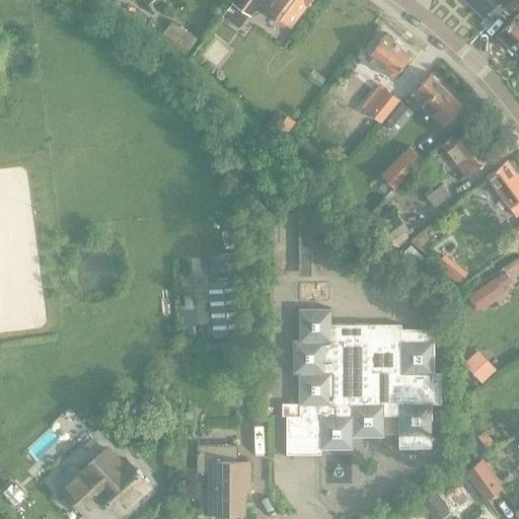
[(231,0),(231,1),(248,13),(256,2),(263,6),(267,0),(231,0)]
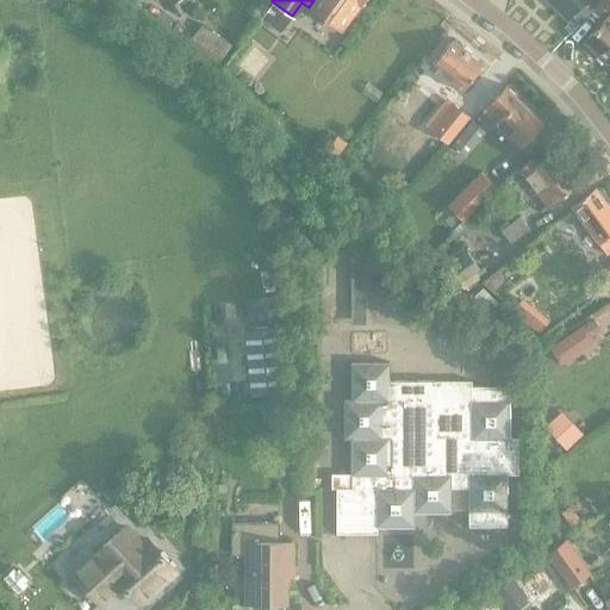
[(352,18),(363,0),(313,0),(307,8),(341,32),(352,18)]
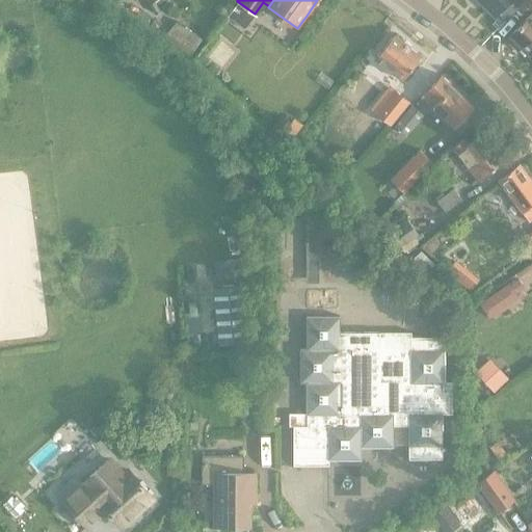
[(478,0),(494,15),(507,1),(508,0),(478,0)]
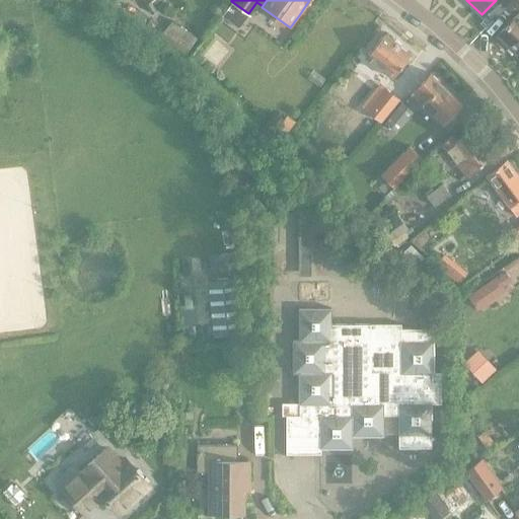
[(516,53),(518,56),(518,13),(518,12),(496,34),(497,35),(515,54),(516,53)]
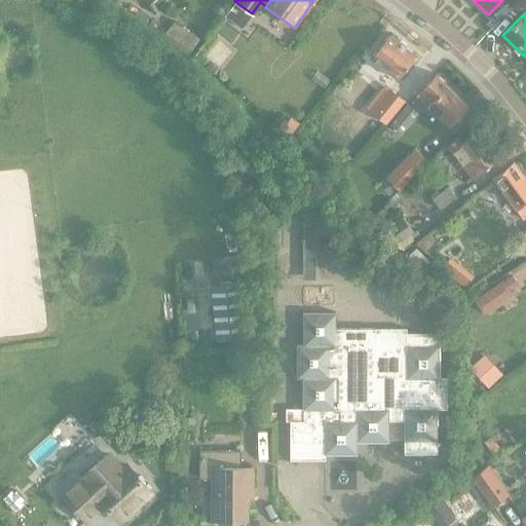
[(161,38),(188,54),(199,37),(174,21),(161,38)]
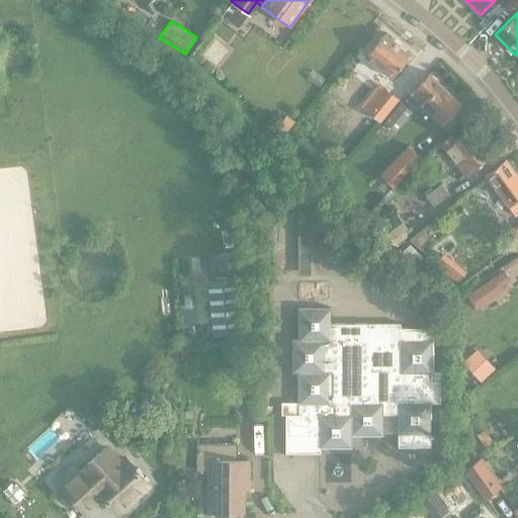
[(364,57),(391,78),(409,55),(383,33),(364,57)]
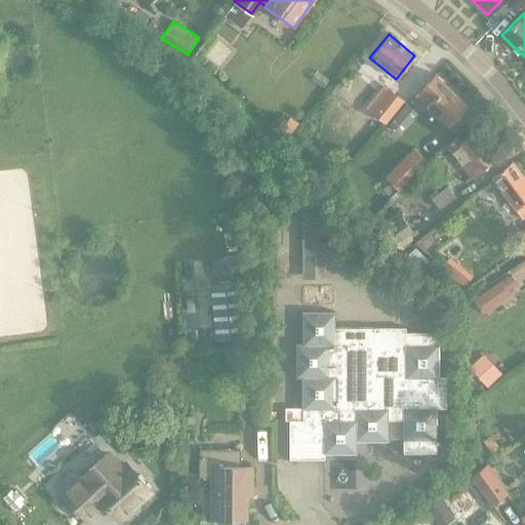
[(415,93),(427,105),(426,105),(448,125),(468,106),(434,74),(415,93)]
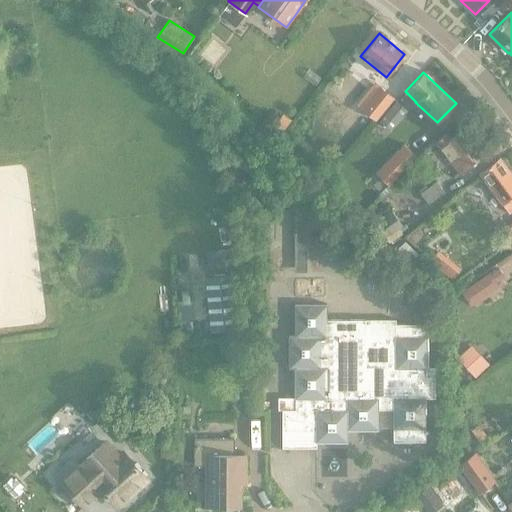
[(366,107),(378,117),(393,99),(381,89),(366,107)]
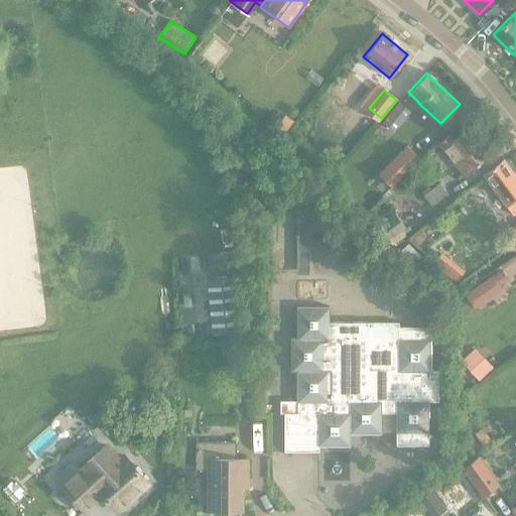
[(383,121),(393,129),(409,111),(399,102),(383,121)]
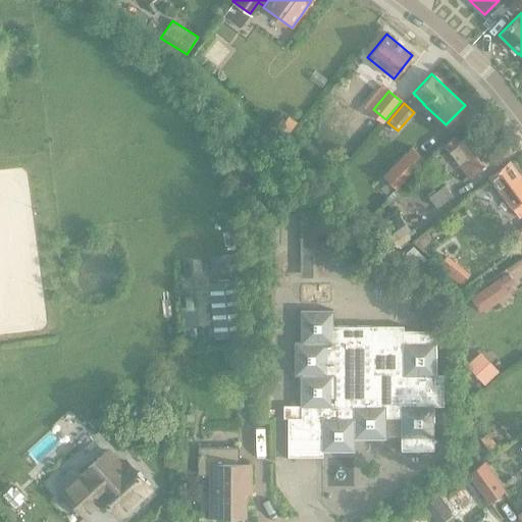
[(288,115),(278,129),(288,136),(297,121),(288,115)]
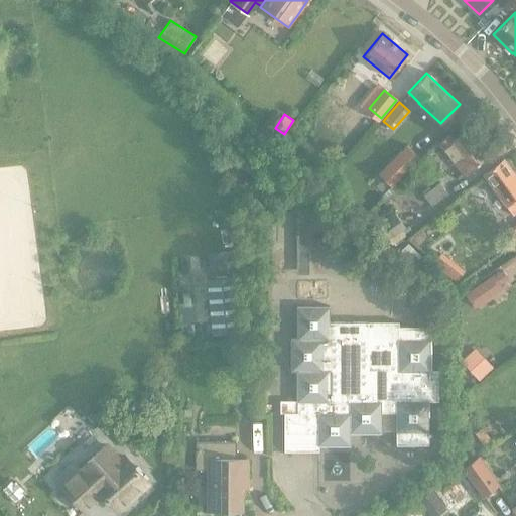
[(438,143),(463,174),(486,157),(465,130),(453,139),(449,134),(438,143)]
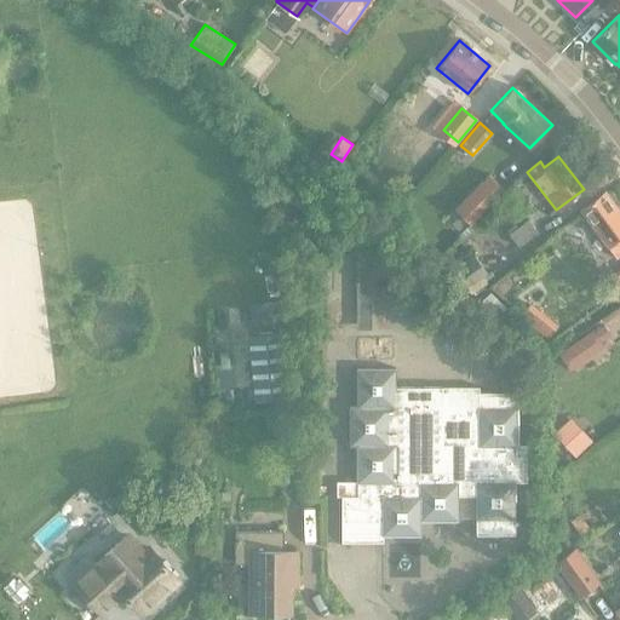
[(454,207),(469,223),(503,189),(488,174),(454,207)]
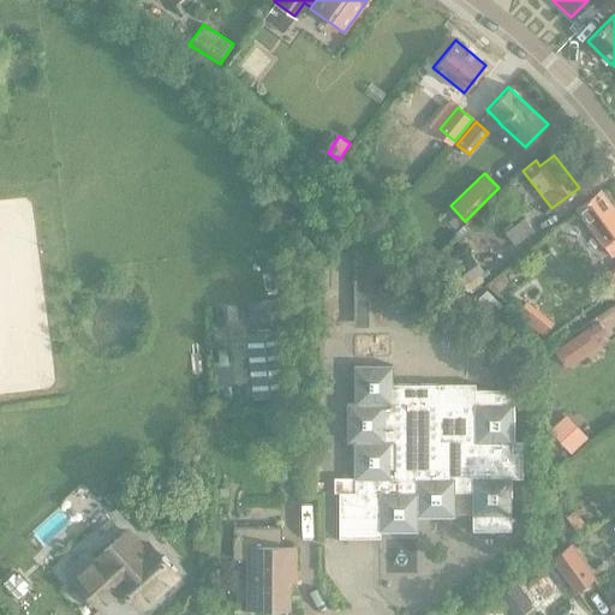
[(574,207),(610,256),(614,251),(614,210),(598,189),(574,207)]
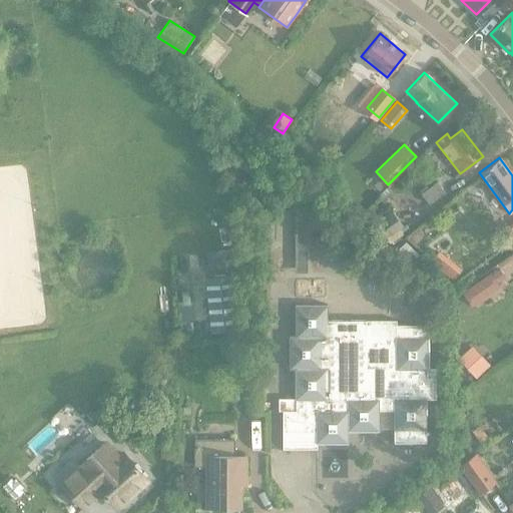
[(436,179),(421,191),(429,201),(443,189),(436,179)]
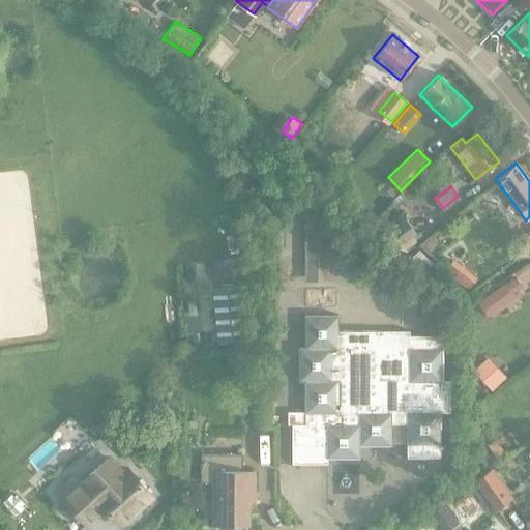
[(304,281),(317,282),(317,216),(303,217),(304,281)]
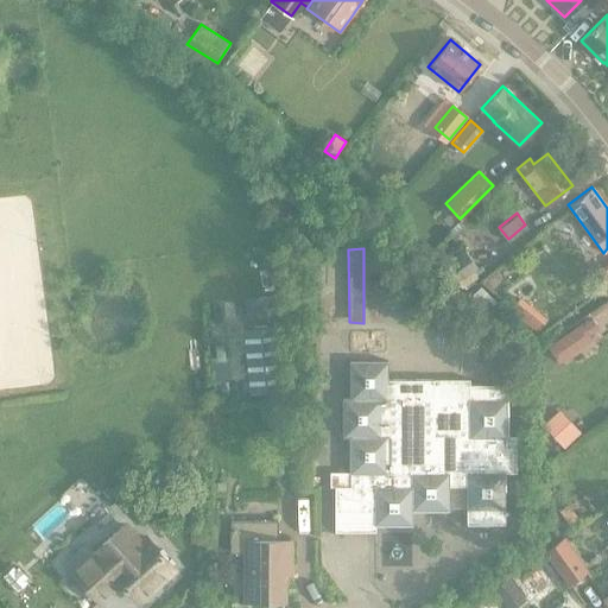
[(445,267),(457,285),(479,270),(467,251),(445,267)]
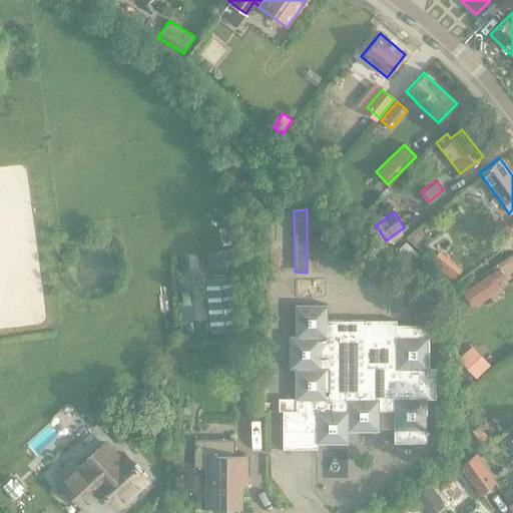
[(397,251),(411,264),(419,254),(405,241),(397,250),(397,251)]
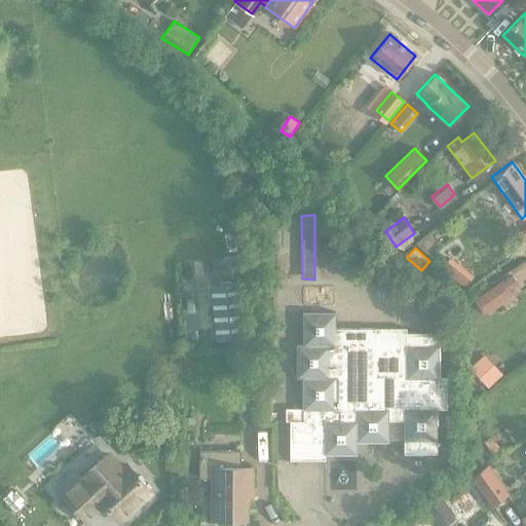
[(510,275),(502,280),(510,290),(517,285),(510,275)]
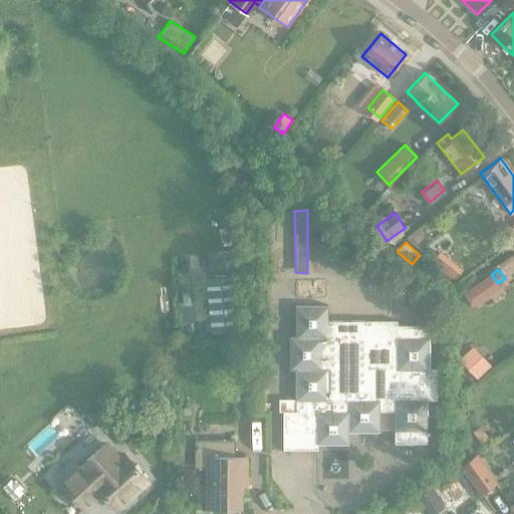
[(490,272),(471,286),(481,300),(500,286),(498,283),(491,274),(490,272)]
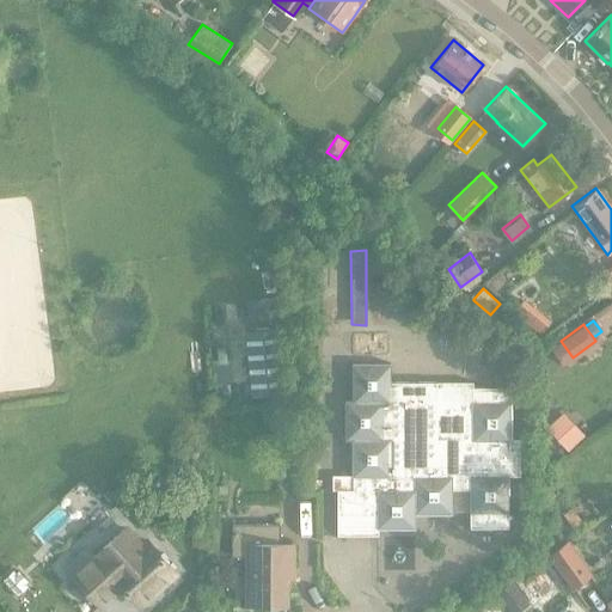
[(277,326),(244,330),(250,396),(283,392),(277,326)]
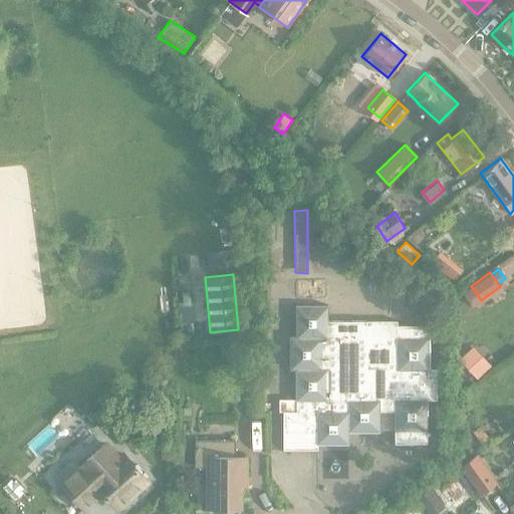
[(283,400),(283,434),(283,450),(316,449),(316,444),(348,444),(348,431),(379,432),(379,411),(395,411),(395,443),(427,443),(427,400),(437,400),(437,377),(429,377),(429,325),(397,325),(396,320),(327,320),(326,305),(296,305),(295,336),(289,336),(289,367),(295,367),(296,400),(283,400)]
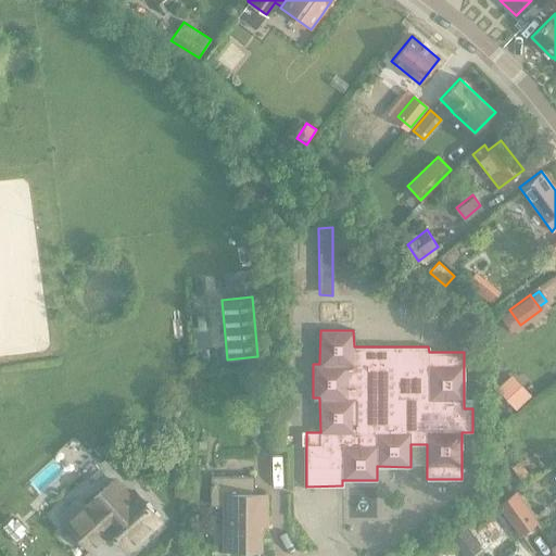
[(496,389),(516,409),(531,395),(512,375),(496,389)]
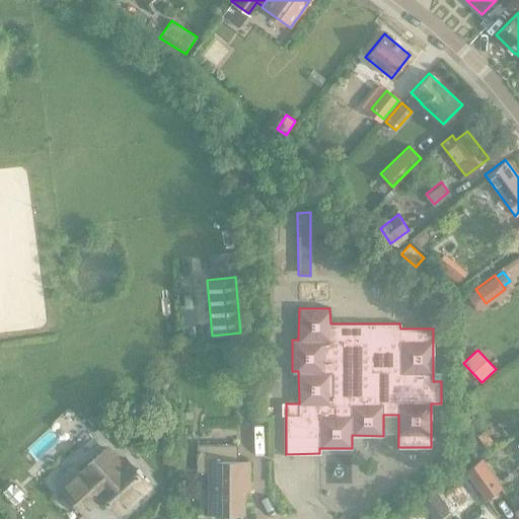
[(92,414),(86,419),(93,426),(99,421),(92,414)]
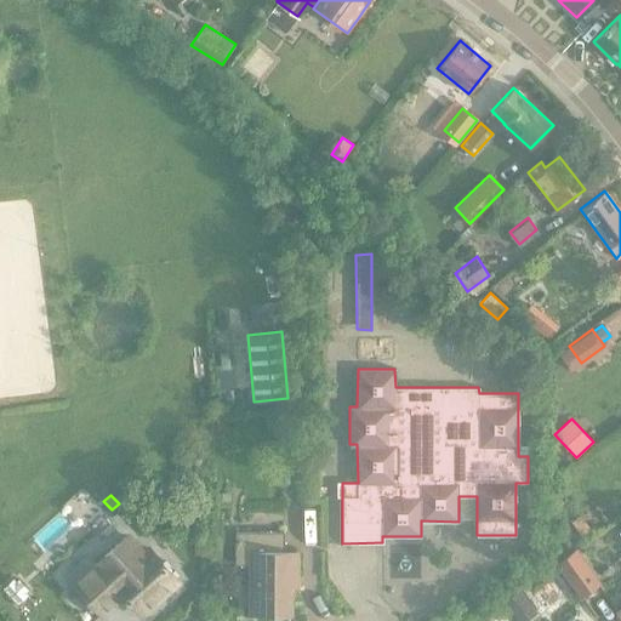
[(580,516),(570,522),(585,541),(593,534),(580,516)]
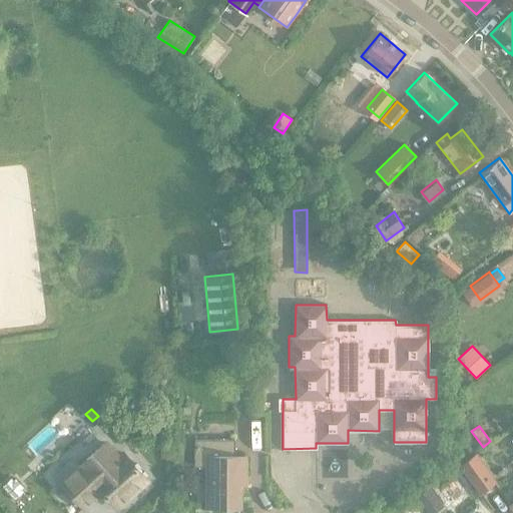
[(206,507),(240,507),(240,484),(239,484),(239,476),(245,476),(245,456),(234,456),(234,439),(194,439),(194,466),(206,466),(206,507)]
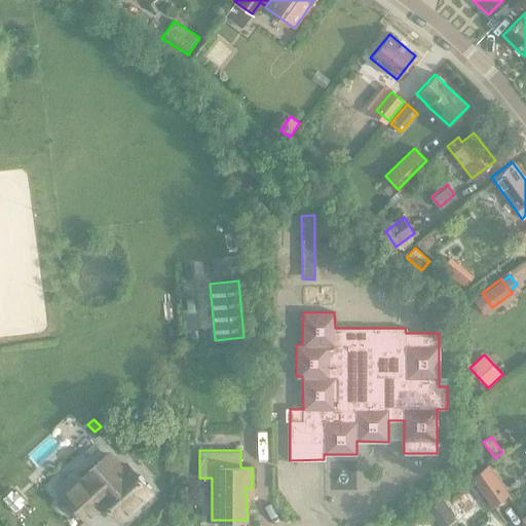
[(65,497),(85,520),(104,503),(116,516),(128,504),(133,508),(150,491),(126,464),(121,470),(107,454),(80,478),(83,481),(65,497)]
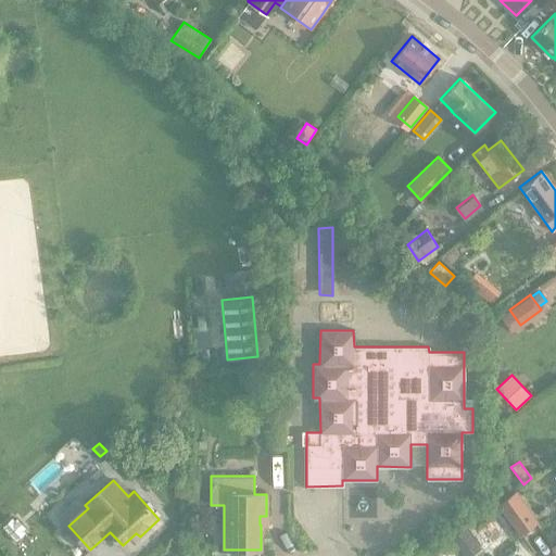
[(516,492),(497,505),(518,534),(536,522),(516,492)]
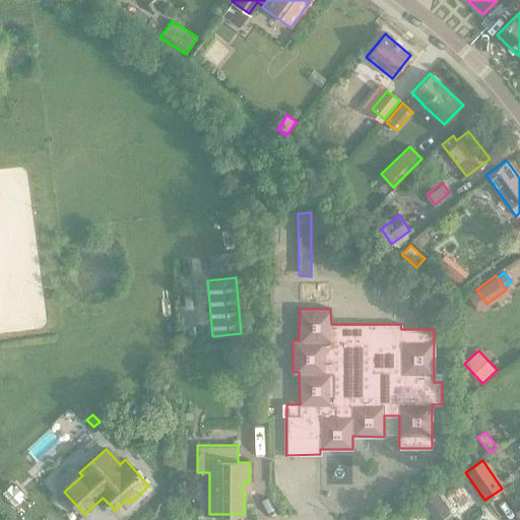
[(421,504),(434,519),(439,519),(450,513),(435,494),(421,504)]
